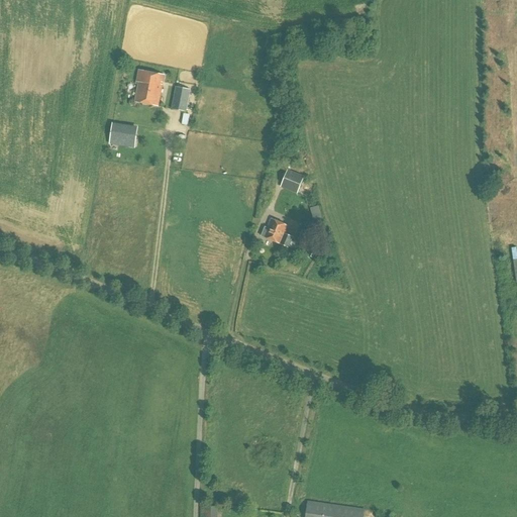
[(159,107),(165,76),(139,71),(136,82),(139,83),(135,102),(159,107)]
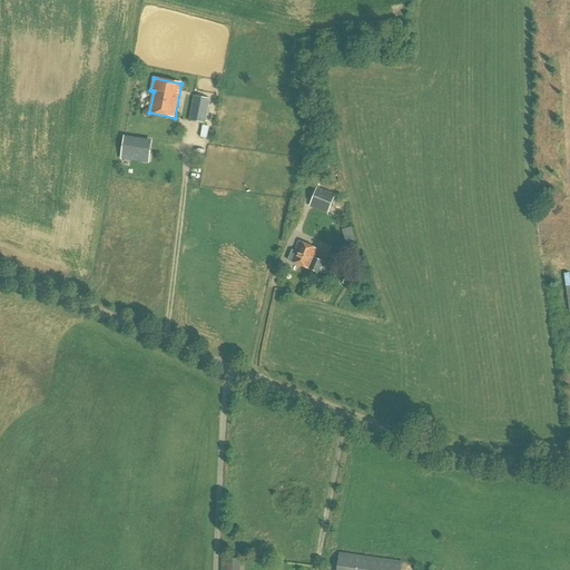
[(205,124),(209,100),(194,97),(189,120),(205,124)]
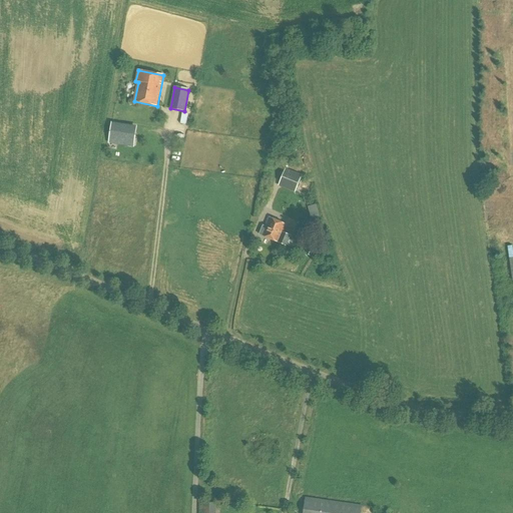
[(191,123),(193,113),(186,112),(185,122),(191,123)]
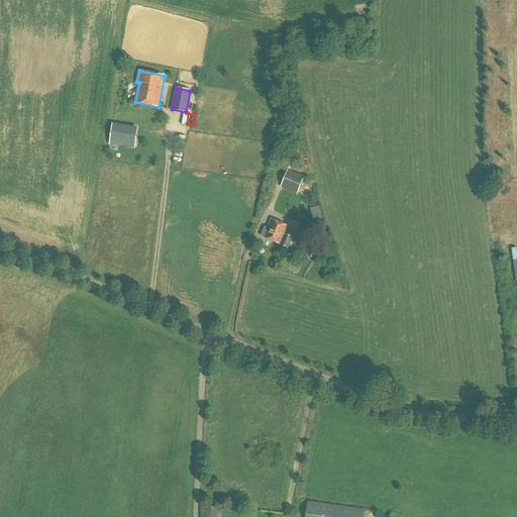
[(134,147),(137,127),(113,124),(110,143),(134,147)]
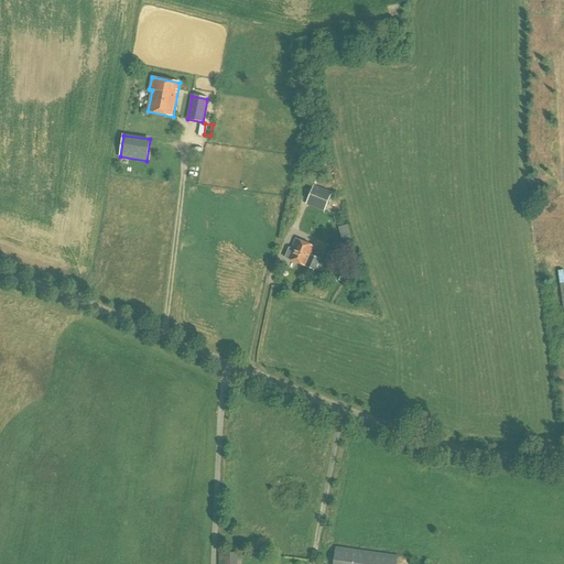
[(324,213),(332,193),(314,185),(305,205),(324,213)]
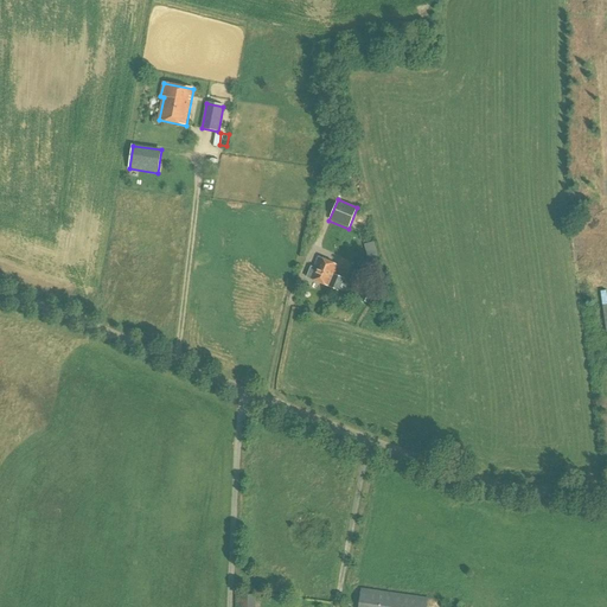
[(375,242),(364,246),(369,264),(379,261),(375,242)]
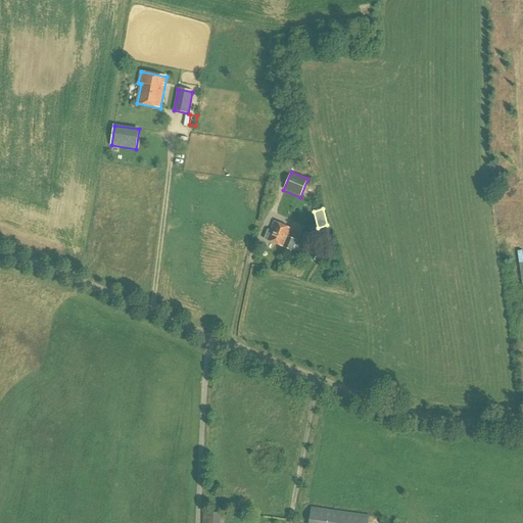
[(288,237),(291,229),(275,222),(271,232),(268,231),(265,240),(292,250),(296,240),(288,237)]
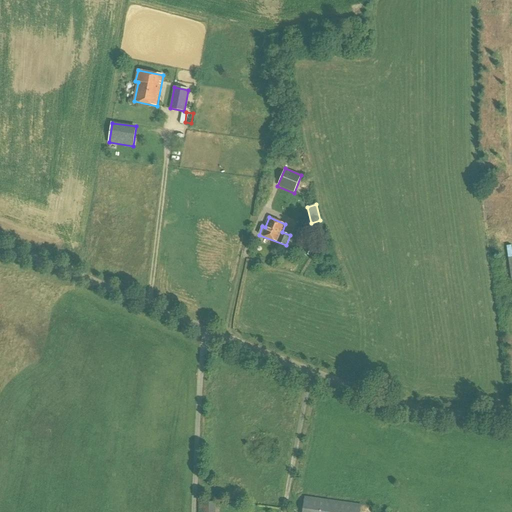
[(312,257),(317,245),(308,241),(303,253),(312,257)]
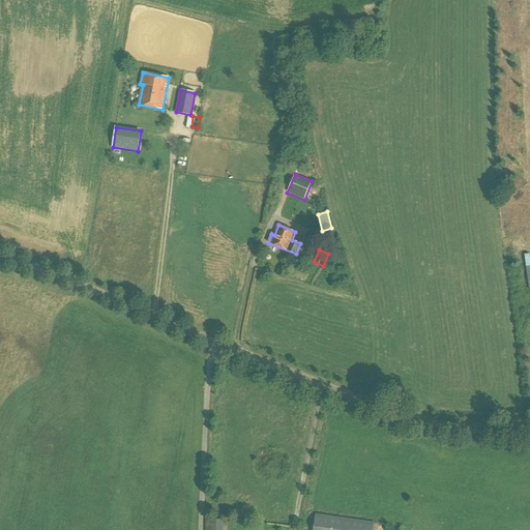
[(372,529),(373,523),(316,514),(313,529),(372,529)]
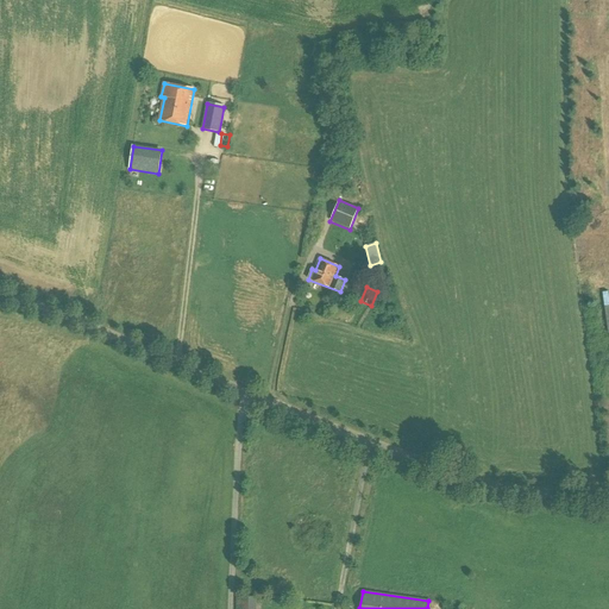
[(255,608),(255,597),(237,597),(236,608),(255,608)]
